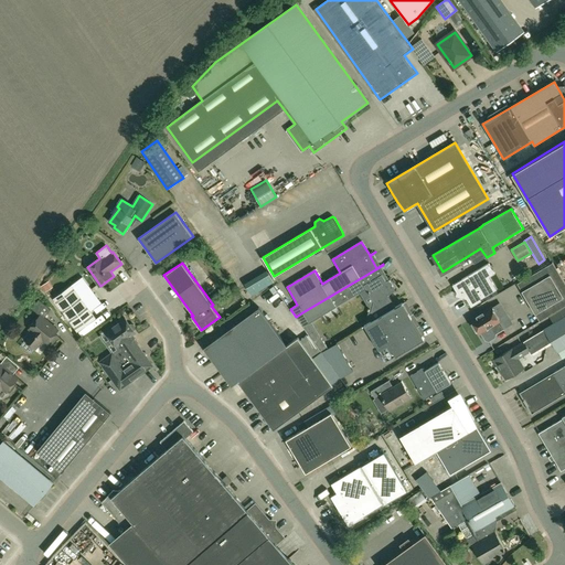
[(489,263),(452,285),(451,285),(456,292),(461,294),(464,298),(466,299),(470,306),(497,289),(489,276),(494,274),(489,263)]
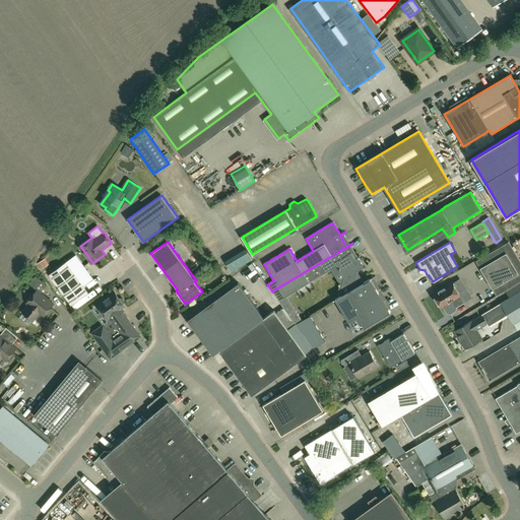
[(476,260),(497,295),(519,280),(519,260),(509,242),(476,260)]
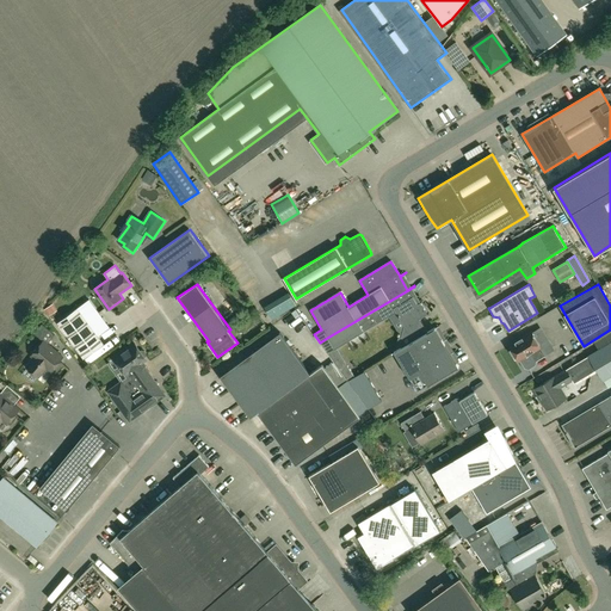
[(407,335),(423,326),(419,320),(427,315),(420,304),(424,302),(417,306),(408,290),(327,338),(320,343),(328,353),(337,349),(395,313),(405,328),(405,331),(407,335)]
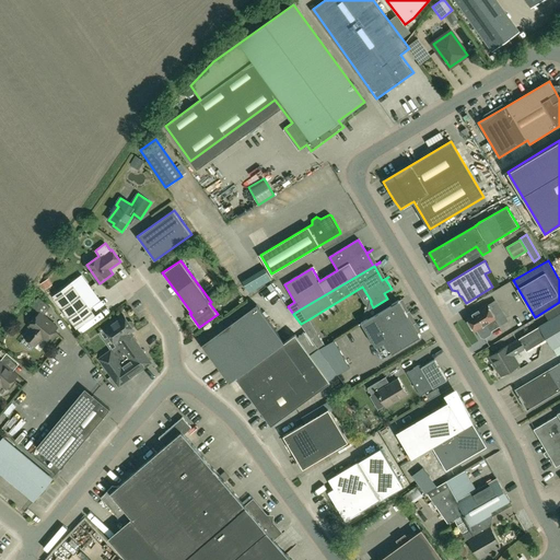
[(96,316),(90,307),(101,300),(82,275),(71,282),(53,295),(78,329),(96,316)]
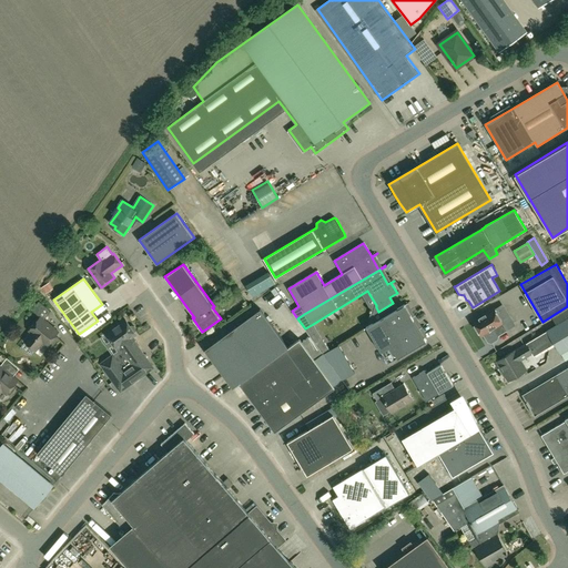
[(59,332),(43,320),(50,311),(39,302),(31,310),(40,317),(29,331),(32,333),(24,342),(36,351),(43,342),(47,345),(59,332)]
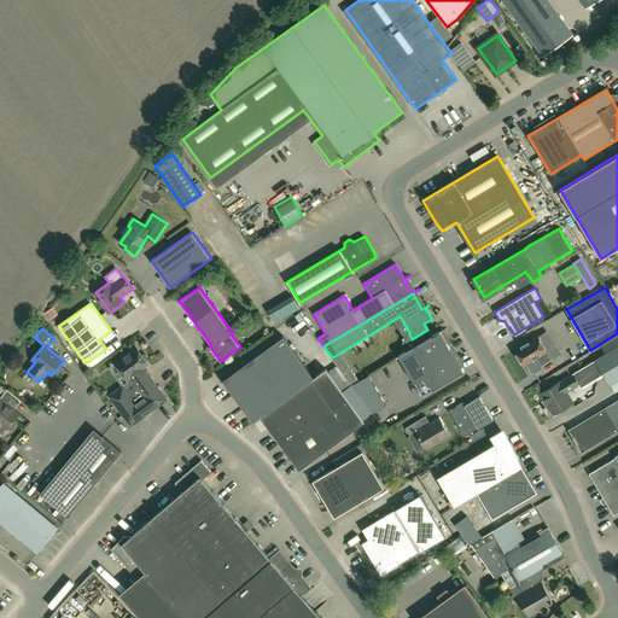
[(412,339),(415,345),(432,336),(427,330),(412,339)]
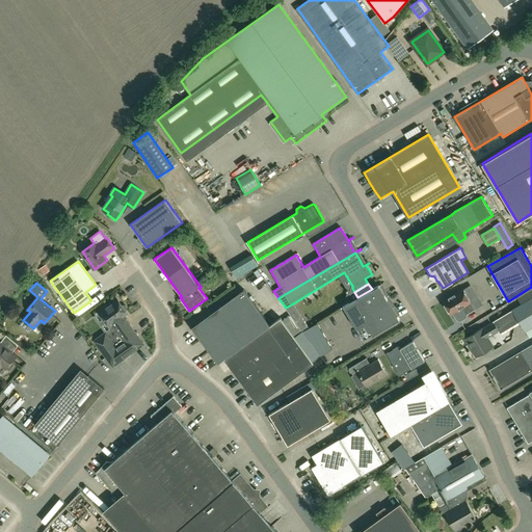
[(399,319),(397,316),(379,285),(372,289),(357,297),(343,307),(364,340),(399,319)]
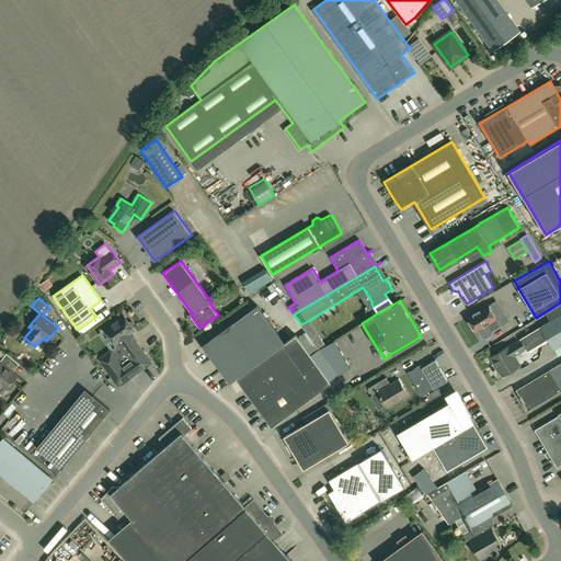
[(560,344),(560,304),(545,313),(550,322),(541,328),(548,339),(554,350),(560,344)]
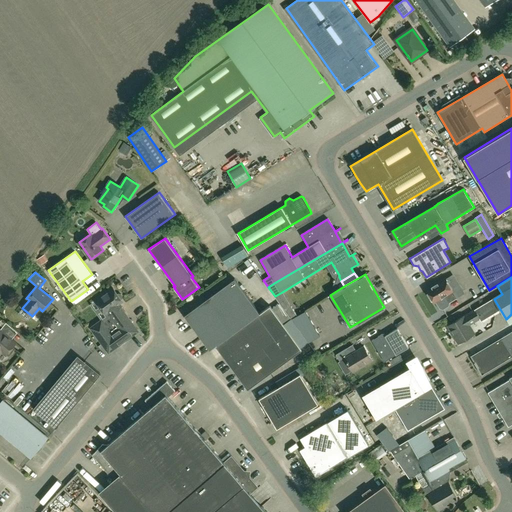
[(216,345),(260,313),(235,278),(184,315),(210,349),(216,345)]
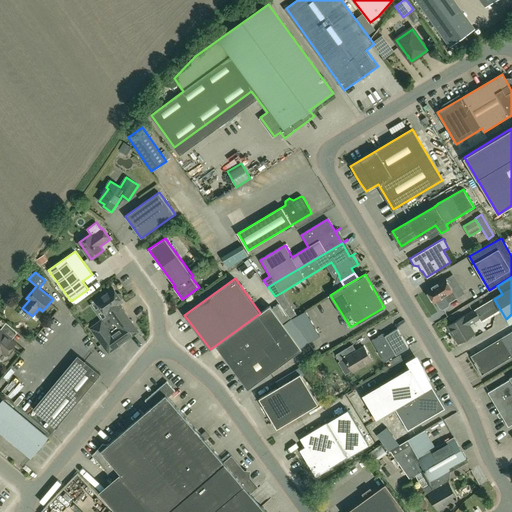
[(449,303),(449,302),(457,298),(445,278),(426,289),(434,302),(436,301),(440,308),(443,309),(448,306),(449,303)]
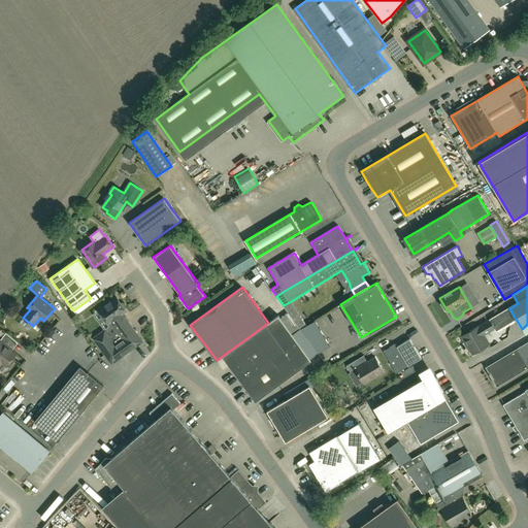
[(117,296),(99,309),(108,323),(111,322),(116,327),(107,333),(105,330),(94,338),(112,363),(142,341),(122,314),(126,310),(125,308),(126,307),(126,305),(125,303),(123,303),(122,303),(117,296)]
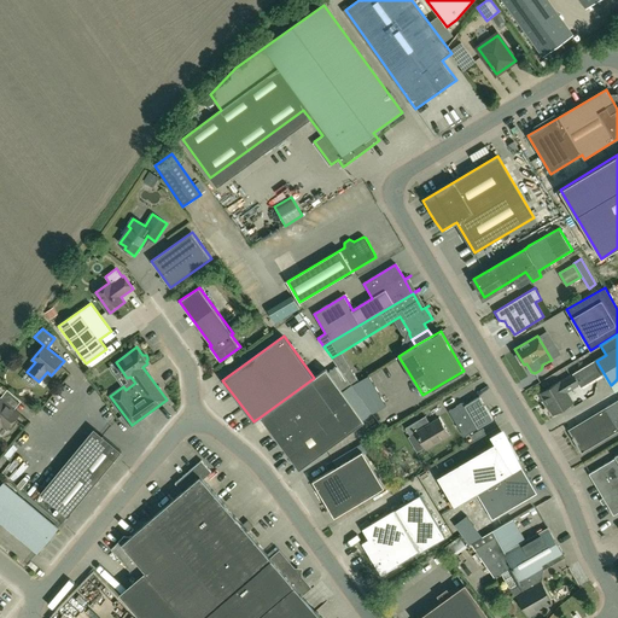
[(567,392),(579,385),(581,388),(604,373),(596,361),(595,359),(594,360),(573,373),(541,392),(554,414),(573,403),(567,392)]
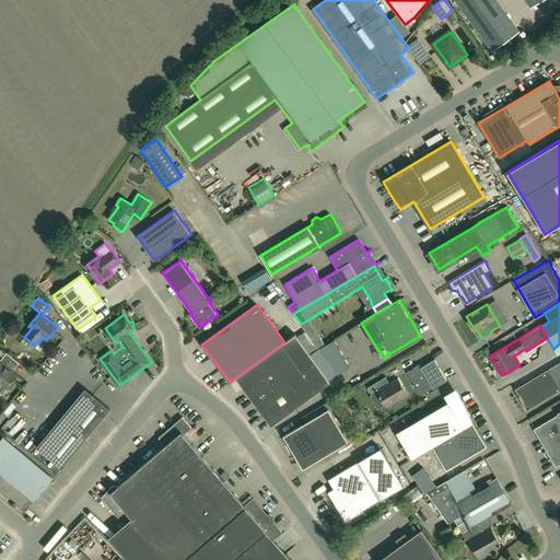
[(318,334),(312,338),(319,349),(325,345),(318,334)]
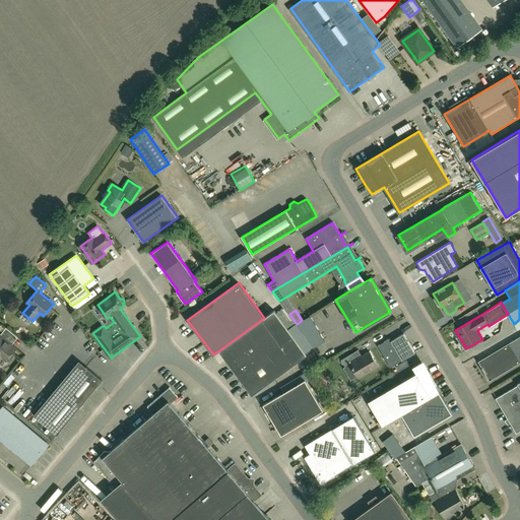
[(274,311),(264,318),(219,350),(252,395),(307,354),(274,311)]
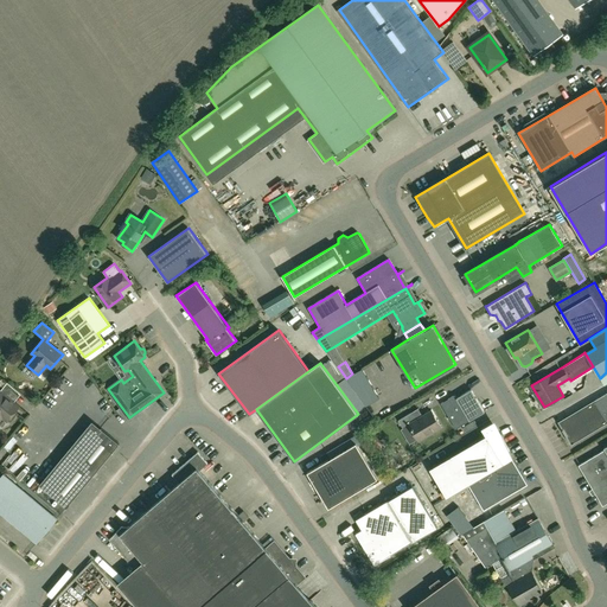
[(362,369),(346,378),(365,406),(379,398),(366,376),(362,369)]
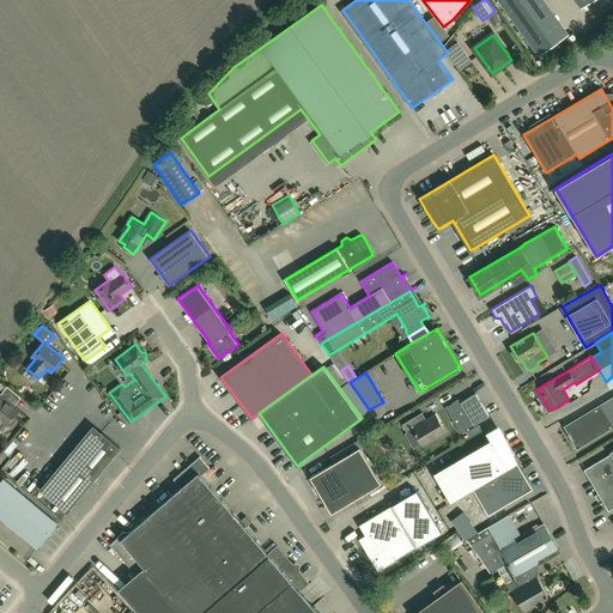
[(0,424),(2,422),(7,425),(19,411),(6,400),(13,390),(7,387),(0,395),(0,394),(0,424)]
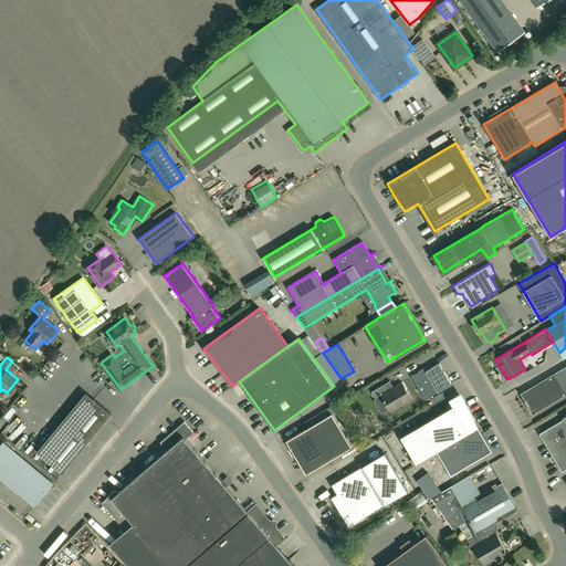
[(426,400),(452,385),(439,364),(426,371),(425,370),(421,370),(411,376),(426,400)]
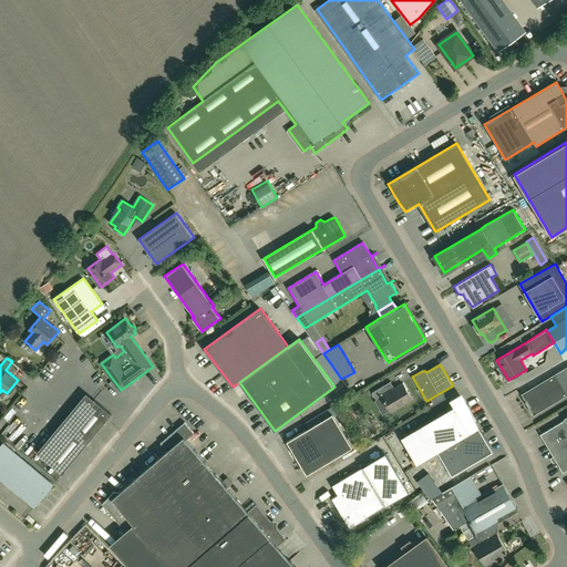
[(566,394),(566,367),(522,393),(534,414),(566,394)]
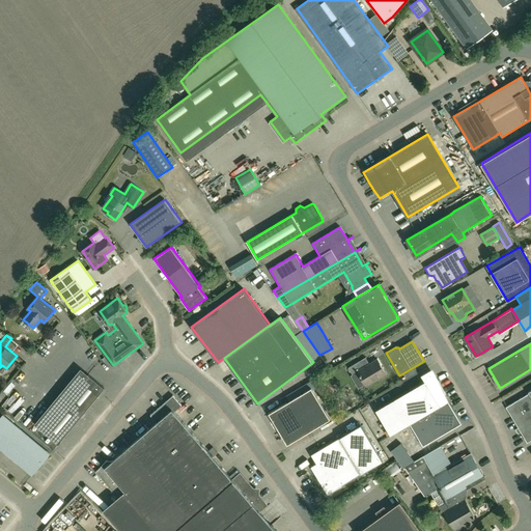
[(363,367),(359,362),(348,368),(353,374),(357,371),(366,386),(386,374),(378,359),(363,367)]
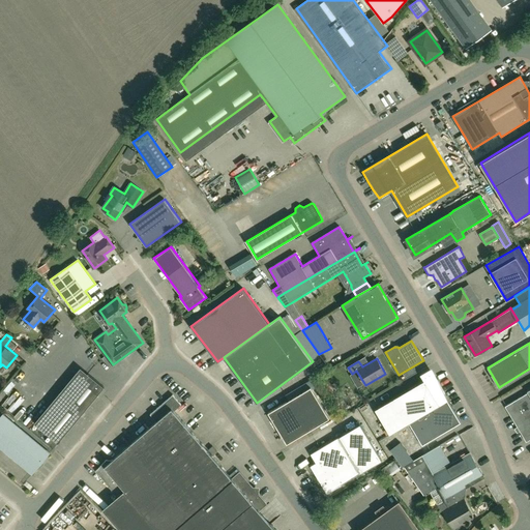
[(81,367),(63,388),(87,409),(105,387),(88,375),(81,367)]
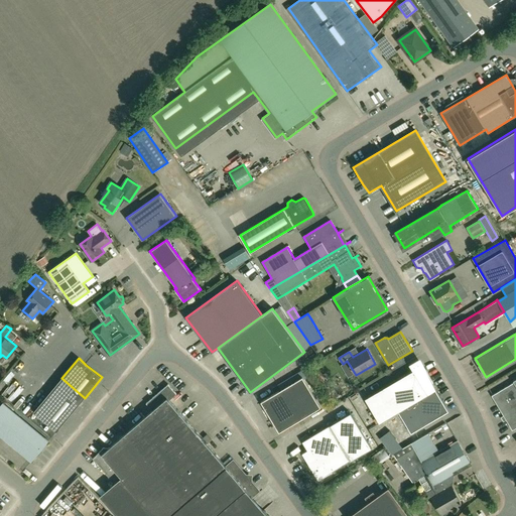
[(398,412),(411,433),(448,412),(435,391),(431,382),(430,382),(421,366),(365,398),(380,423),(398,412)]
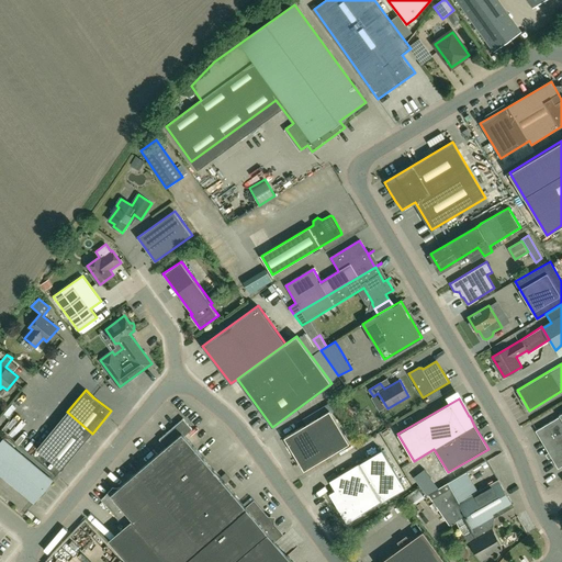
[(62,470),(92,434),(67,412),(36,449),(62,470)]
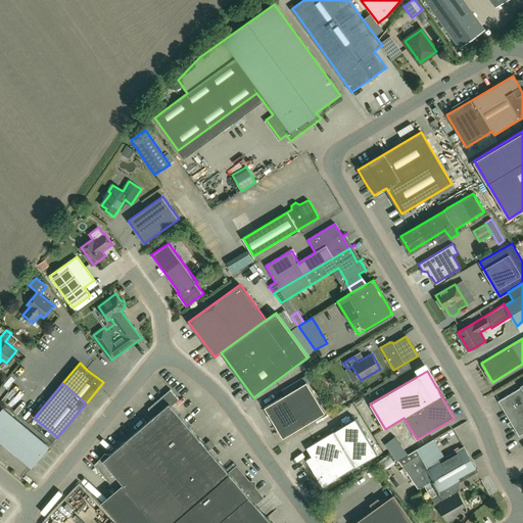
[(307,383),(265,408),(283,438),(325,414),(307,383)]
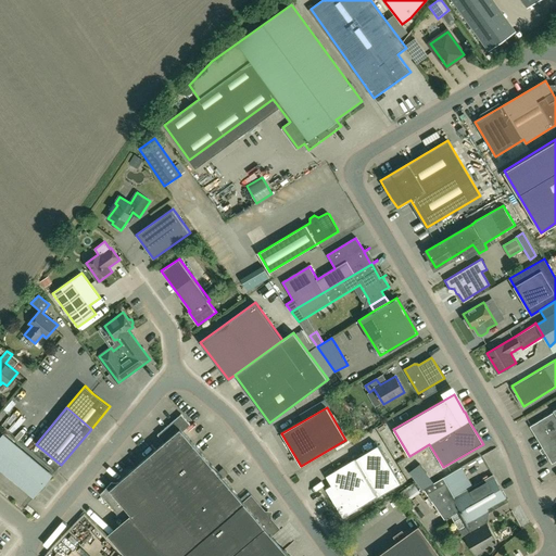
[(554,412),(530,426),(543,447),(541,449),(544,453),(545,452),(552,464),(555,460),(555,407),(553,409),(554,412)]
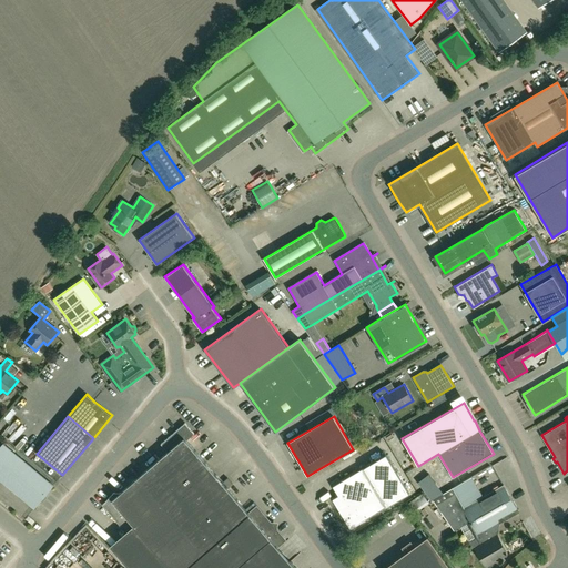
[(102,505),(125,533),(110,546),(129,567),(236,567),(247,559),(263,546),(270,555),(277,547),(286,540),(257,507),(249,514),(186,440),(194,434),(185,423),(161,444),(168,452),(120,493),(114,493),(102,505)]
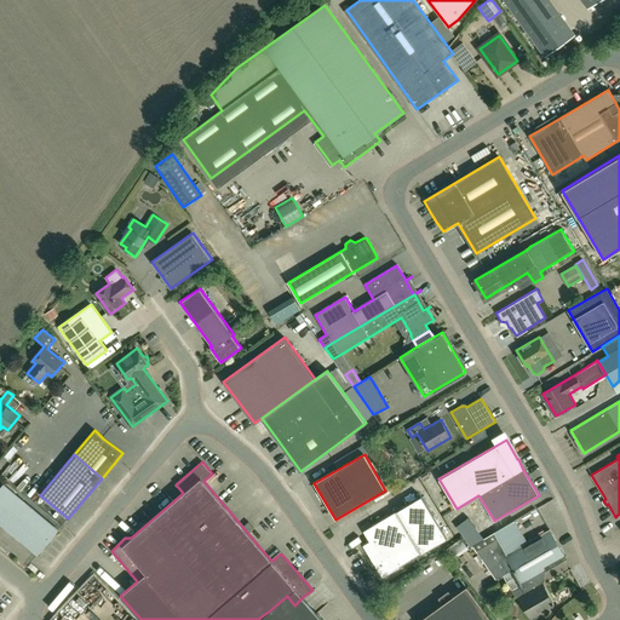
[(3,486),(0,488),(0,523),(38,555),(58,530),(3,486)]
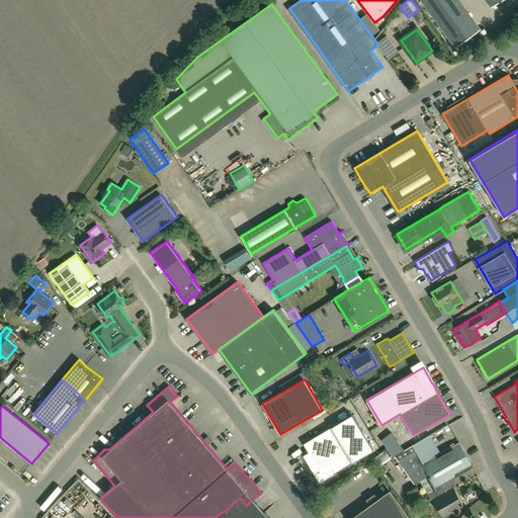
[(352,415),(304,444),(309,453),(304,456),(320,483),(373,449),(352,415)]
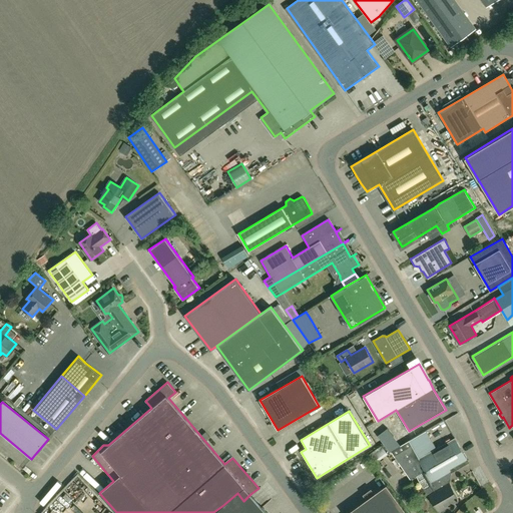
[(393,436),(387,428),(378,435),(384,443),(393,436)]
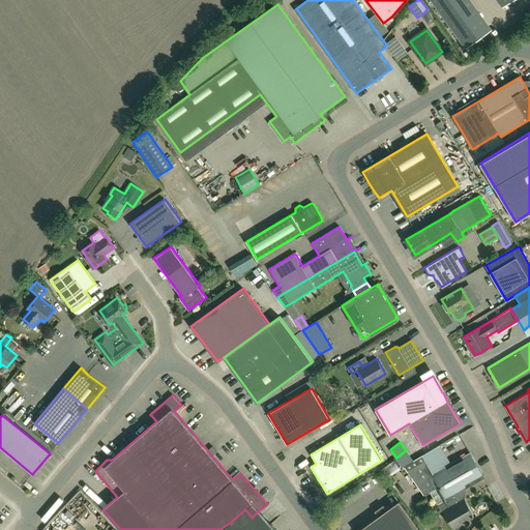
[(444,503),(449,501),(447,499),(484,477),(471,453),(451,465),(440,445),(421,457),(404,466),(406,470),(423,495),(430,492),(438,506),(439,506),(444,503)]
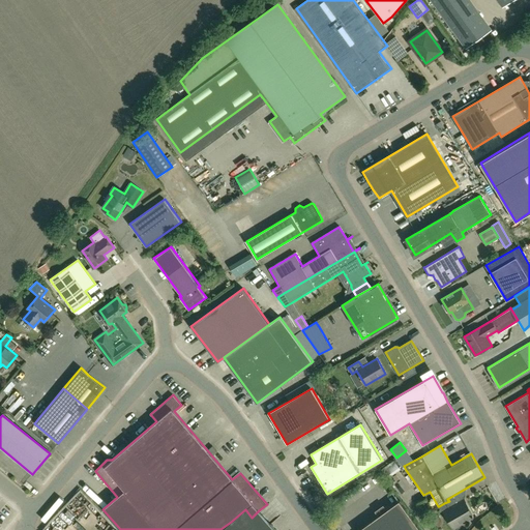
[(439,506),(444,516),(446,514),(454,528),(474,517),(464,499),(454,504),(451,499),(449,501),(444,503),(439,506)]
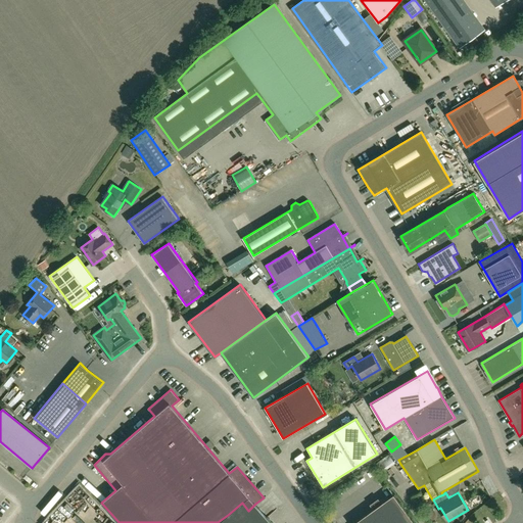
[(415,522),(394,494),(353,522),(415,522)]
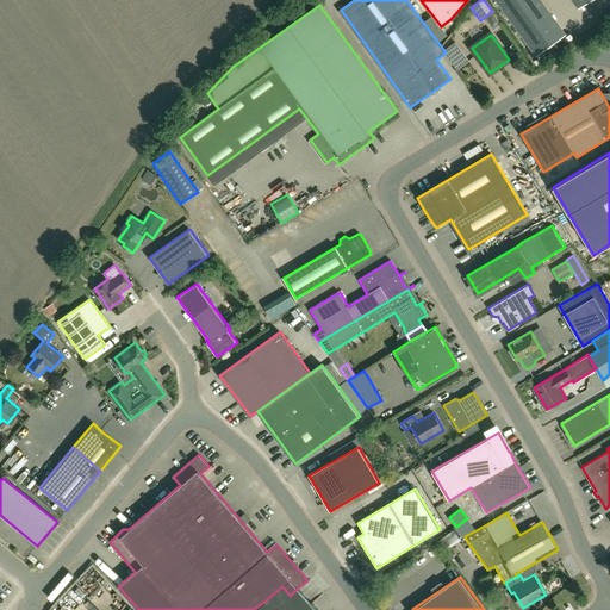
[(254,609),(317,609),(298,587),(290,596),(282,586),(266,601),(254,609)]
